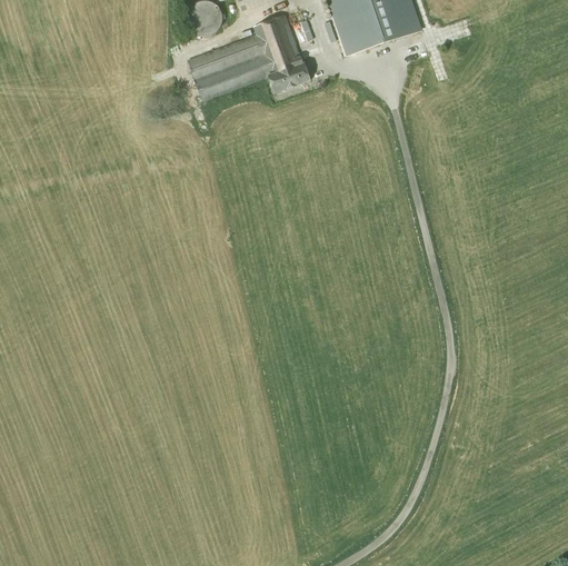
[(188,9),(187,12),(186,17),(186,20),(187,23),(189,27),(190,29),(191,30),(195,32),(198,35),(201,35),(205,35),(208,35),(212,33),(215,31),(216,30),(218,27),(220,25),(221,20),(221,17),(220,13),(220,11),(218,8),(217,6),(213,3),(211,1),(207,0),(206,0),(201,0),(199,1),(196,2),(193,3),(192,5),(189,7),(188,9)]
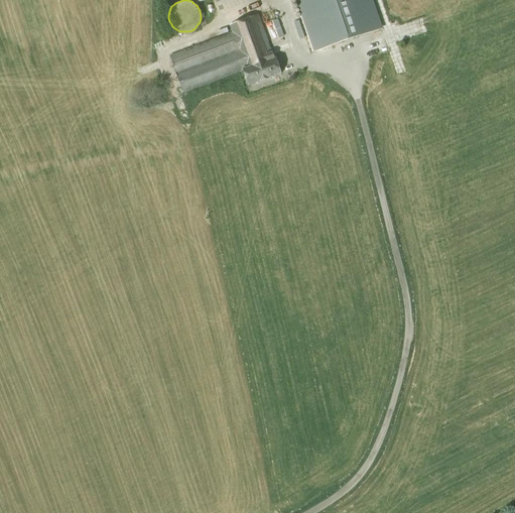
[(296,0),(314,49),(381,25),(371,0),(296,0)]
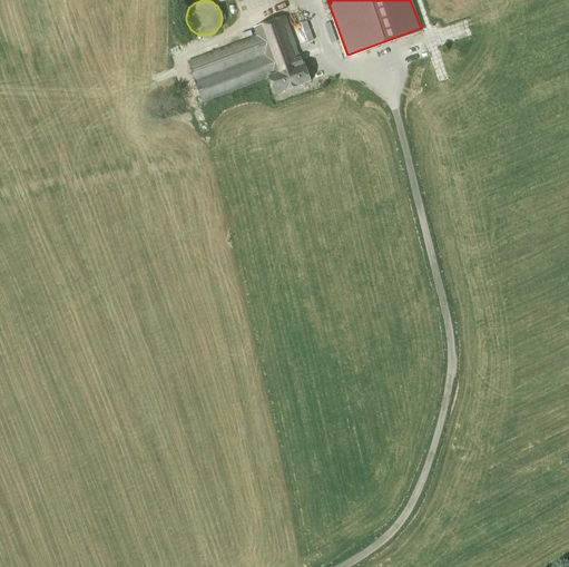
[(314,52),(302,19),(290,23),(286,13),(254,26),(256,32),(188,59),(203,98),(267,74),(274,93),(310,79),(303,57),(314,52)]
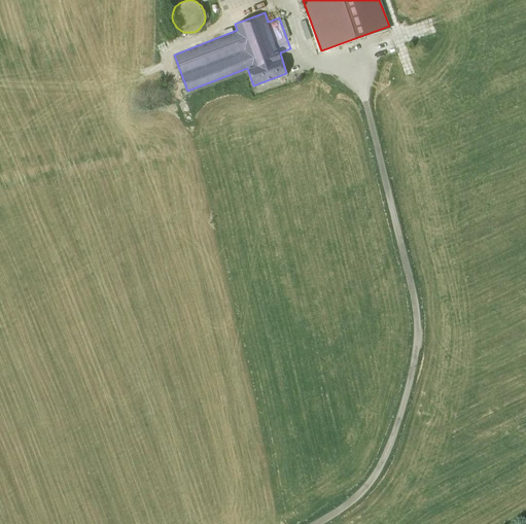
[(294,40),(297,47),(313,42),(310,35),(294,40)]
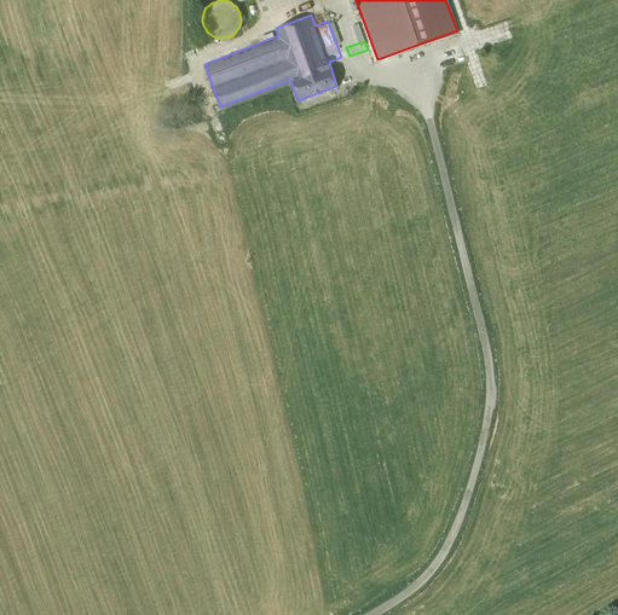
[(346,88),(353,86),(351,77),(344,79),(346,88)]
